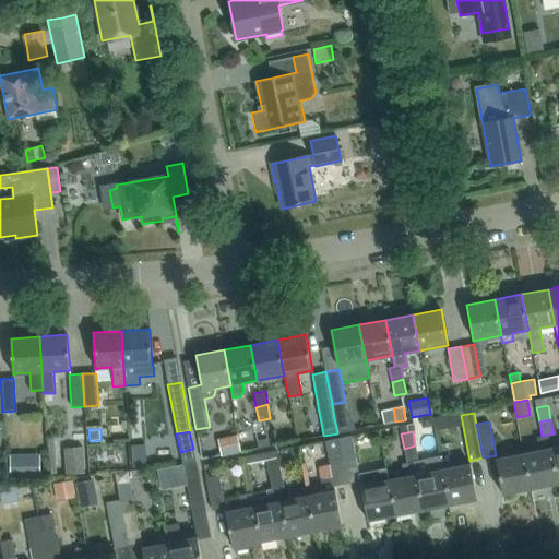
[(337,438),(346,483),(360,479),(368,520),(395,514),(389,479),(387,467),(359,473),(351,435),(337,438)]
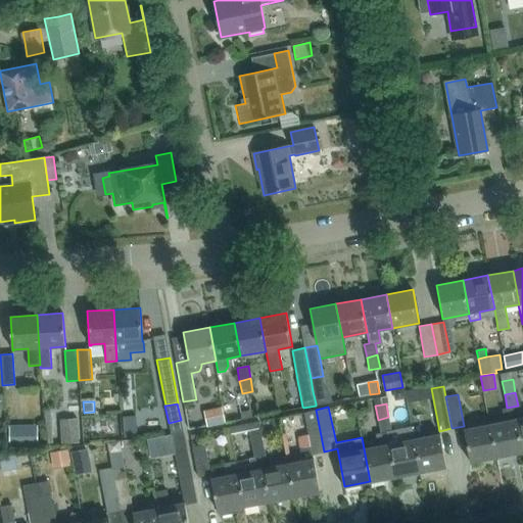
[(489,424),(495,457),(521,452),(515,419),(513,408),(502,410),(504,421),(489,424)]
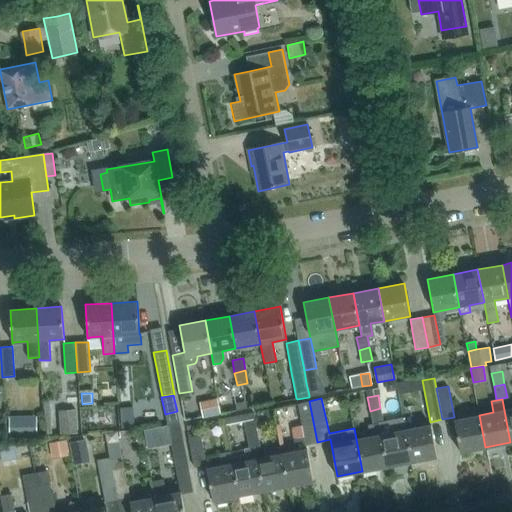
[(237,410),(247,408),(246,401),(235,403),(237,410)]
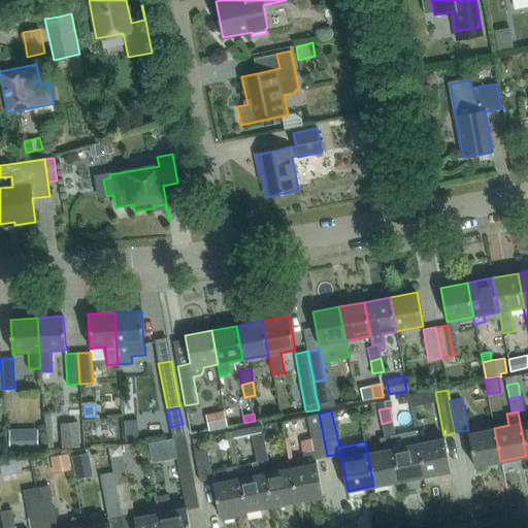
[(306,416),(314,450),(302,453),(305,464),(290,467),(296,500),(323,495),(316,458),(327,456),(319,414),(306,416)]
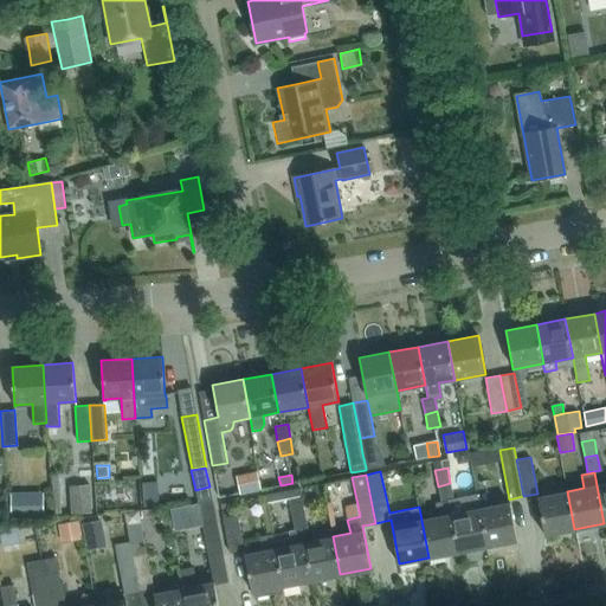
[(453,498),(450,483),(438,487),(440,501),(436,502),(438,516),(421,520),(429,558),(458,552),(447,500),(453,498)]
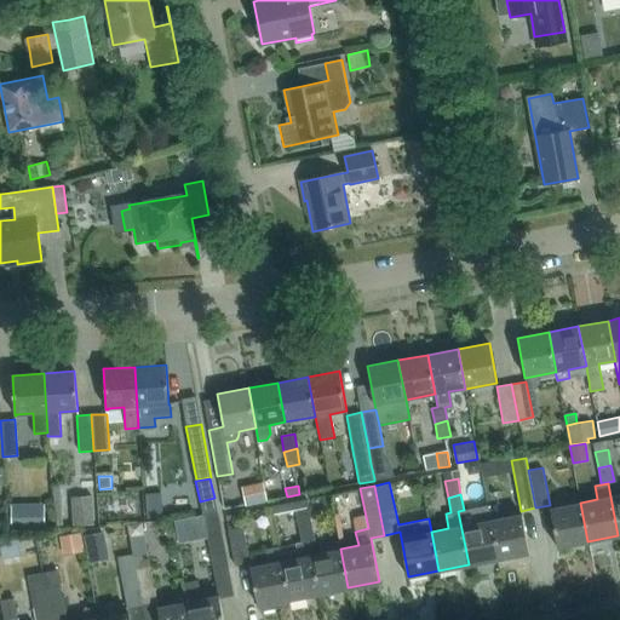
[(72,497),(72,512),(93,511),(92,497),(72,497)]
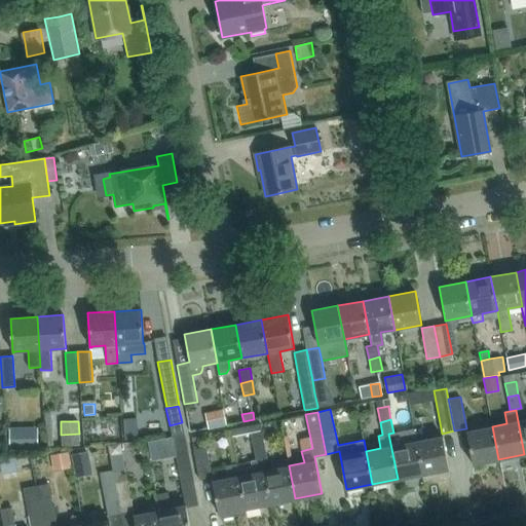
[(498,459),(492,426),(465,430),(473,464),(498,459)]
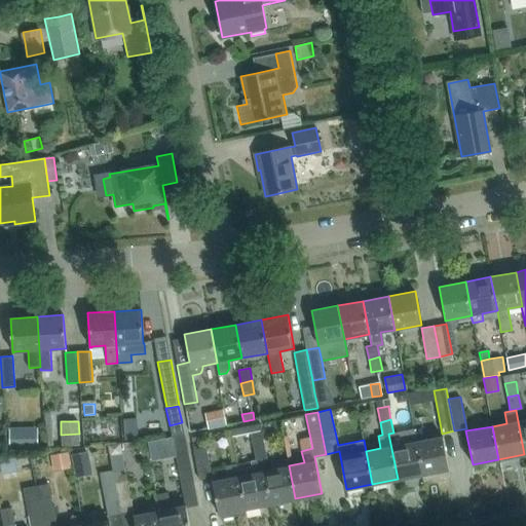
[(38,449),(38,427),(9,427),(9,449),(38,449)]
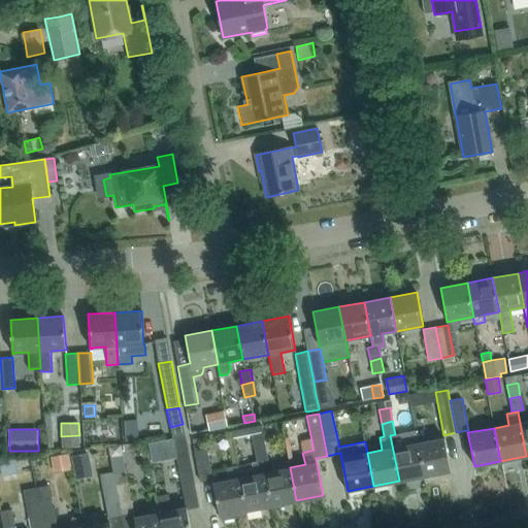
[(415,430),(395,434),(390,435),(399,481),(424,476),(418,442),(415,430)]
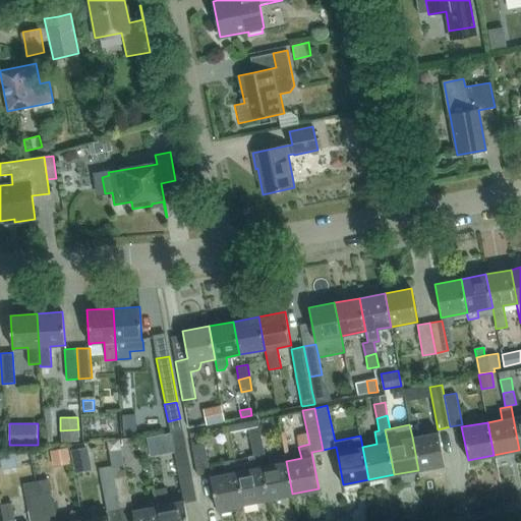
[(250,443),(263,441),(259,426),(247,428),(250,443)]
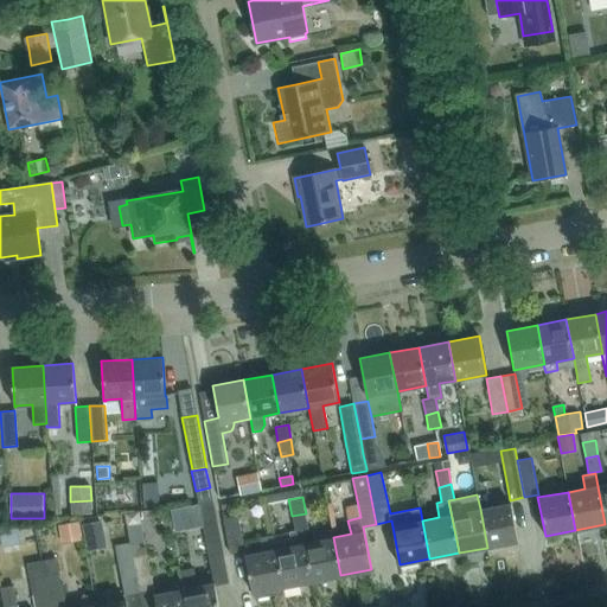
[(198,504),(210,557),(224,555),(212,502),(198,504)]
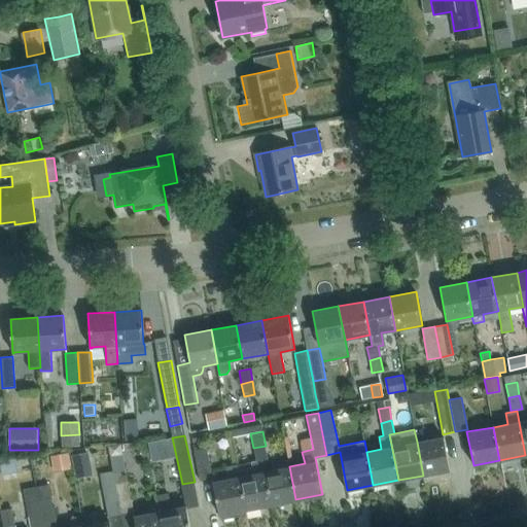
[(442,437),(417,442),(423,476),(449,470),(443,436),(442,436),(442,437)]
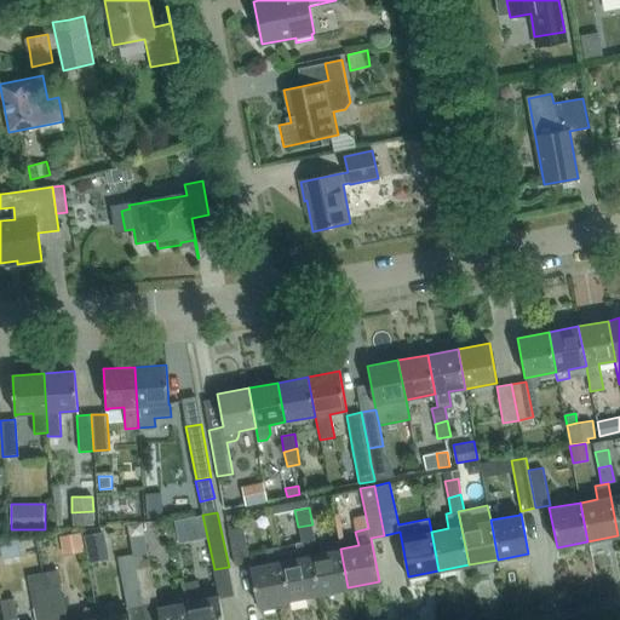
[(287,600),(319,593),(311,555),(309,540),(315,539),(313,524),(298,527),(302,543),(294,544),(296,551),(280,554),(281,561),(287,600)]
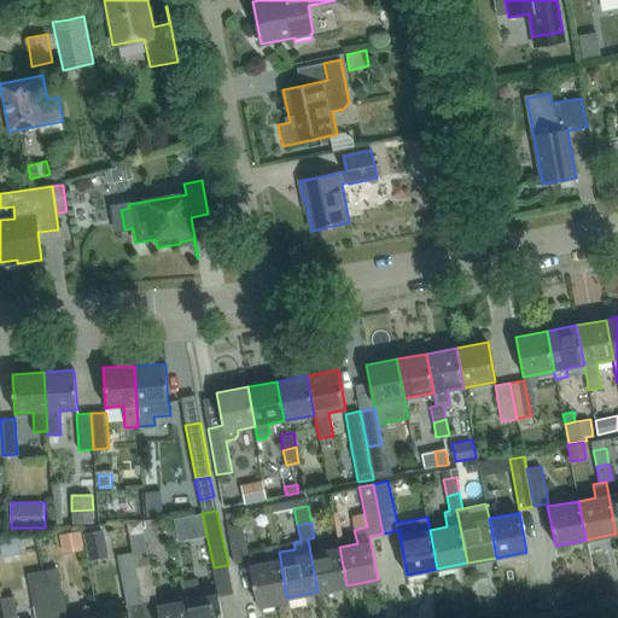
[(228,528),(235,563),(250,560),(243,525),(228,528)]
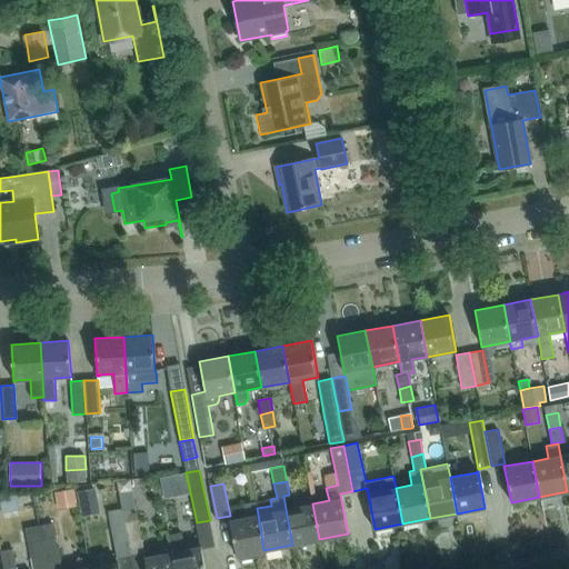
[(79,499),(98,496),(97,489),(78,492),(79,499)]
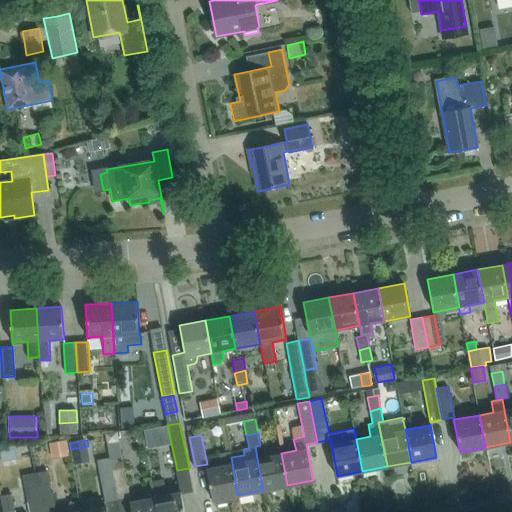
[(219,453),(221,465),(206,468),(213,500),(214,500),(214,504),(229,501),(228,497),(237,495),(232,463),(231,457),(230,451),(219,453)]
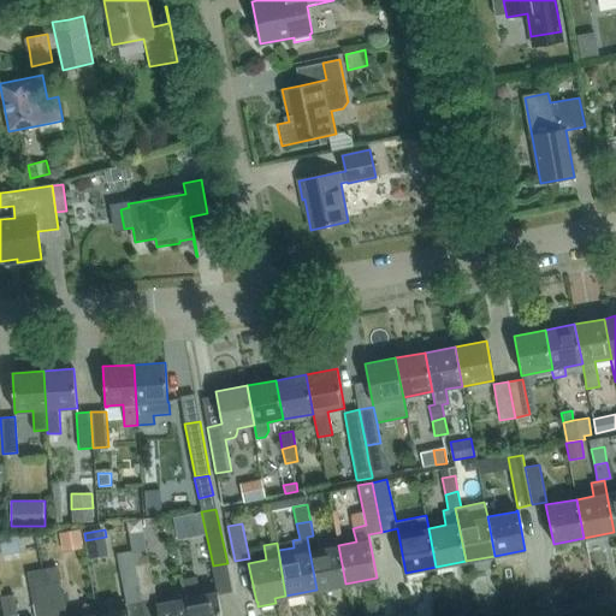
[(345,584),(338,545),(309,551),(317,590),(345,584)]
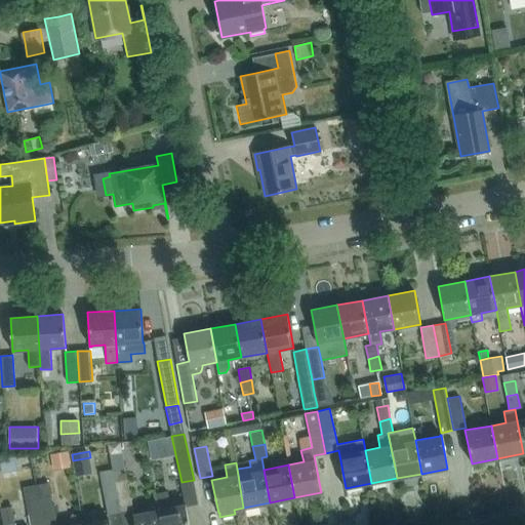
[(99,473),(108,516),(120,514),(114,483),(112,471),(99,473)]
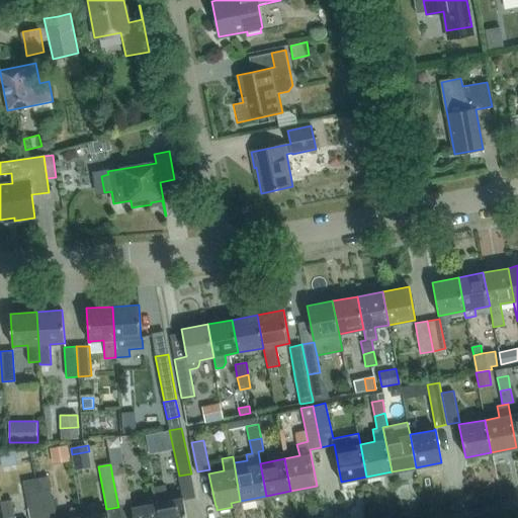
[(112,477),(118,507),(131,504),(125,475),(112,477)]
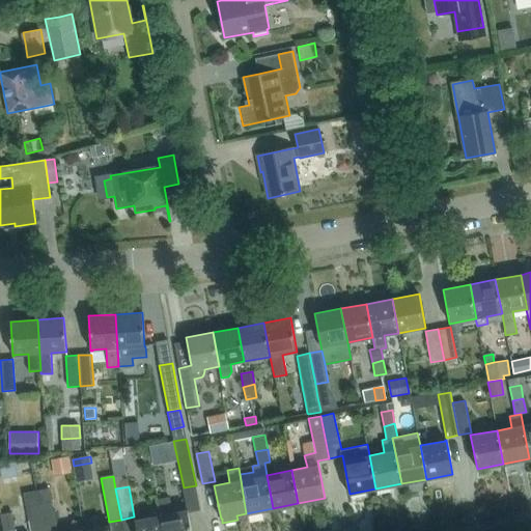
[(35,491),(43,530),(56,530),(48,488),(35,491)]
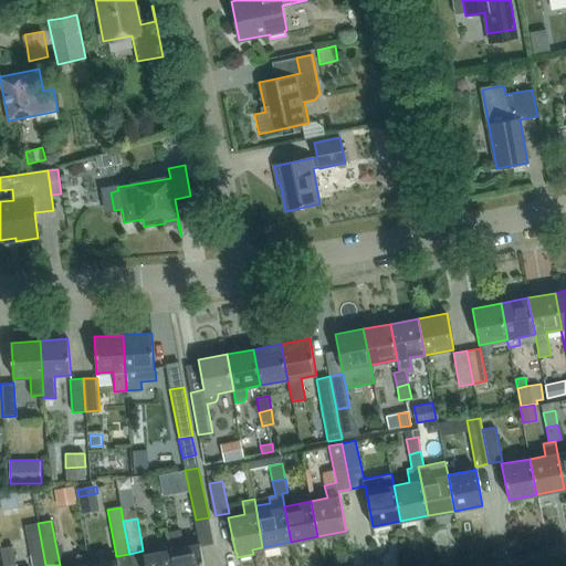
[(45,565),(38,523),(25,525),(32,565),(45,565)]
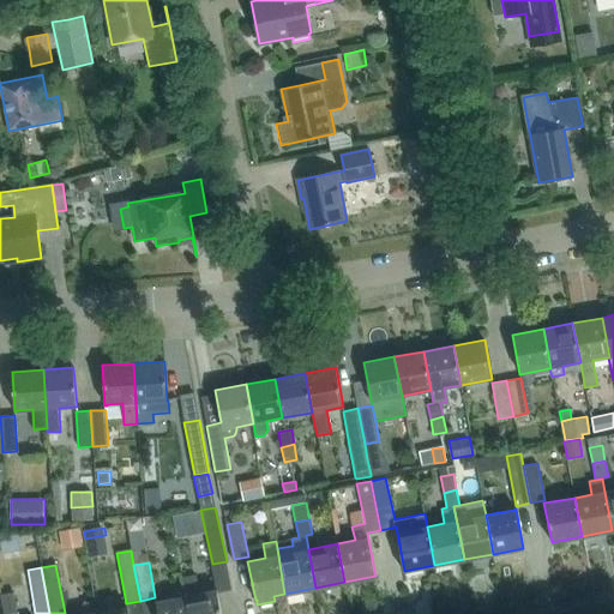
[(185,588),(187,596),(190,613),(220,613),(216,590),(199,594),(196,575),(181,577),(184,588),(185,588)]
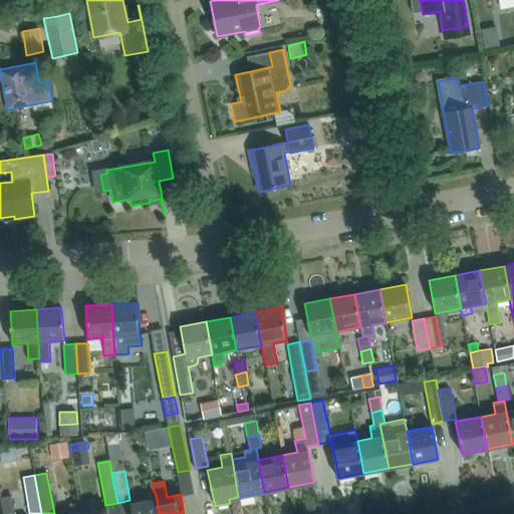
[(159,513),(157,499),(155,492),(154,492),(144,494),(146,501),(131,504),(132,513),(159,513)]
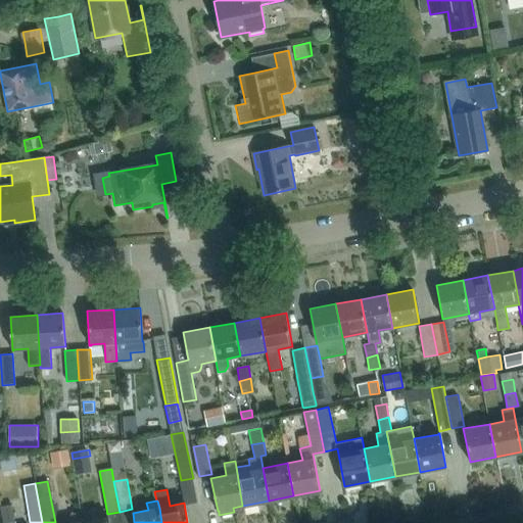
[(0,509),(2,522),(13,522),(10,505),(0,507),(0,509)]
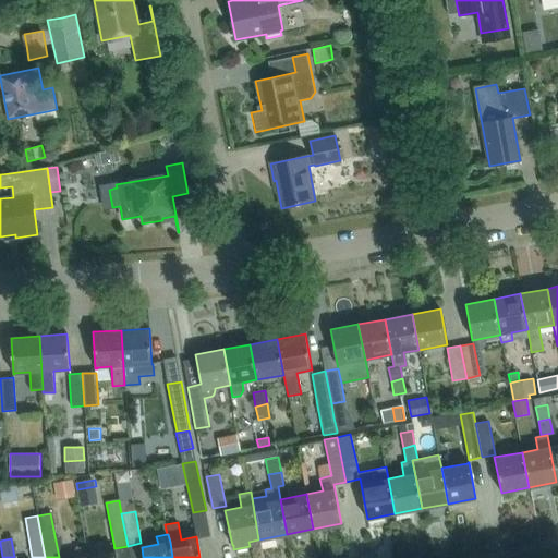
[(85,547),(87,557),(116,557),(114,553),(98,556),(96,545),(85,547)]
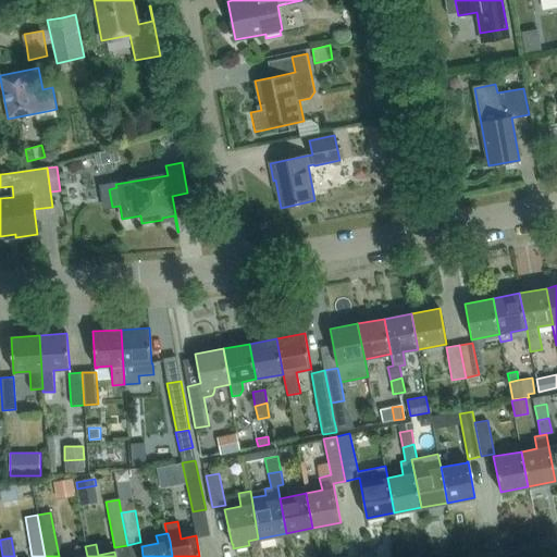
[(87,556),(85,546),(75,548),(76,556),(87,556)]
